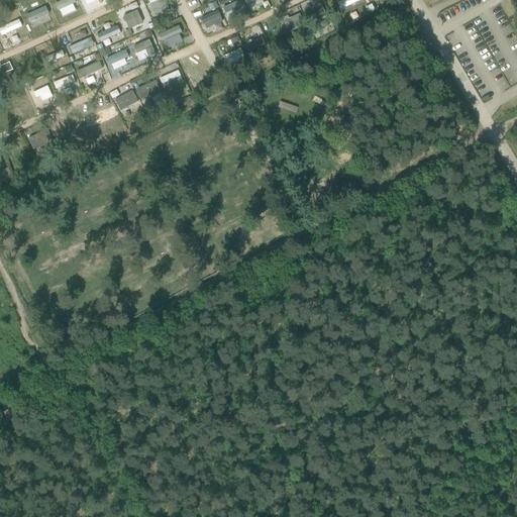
[(83,0),(64,0),(70,11),(86,5),(83,0)]
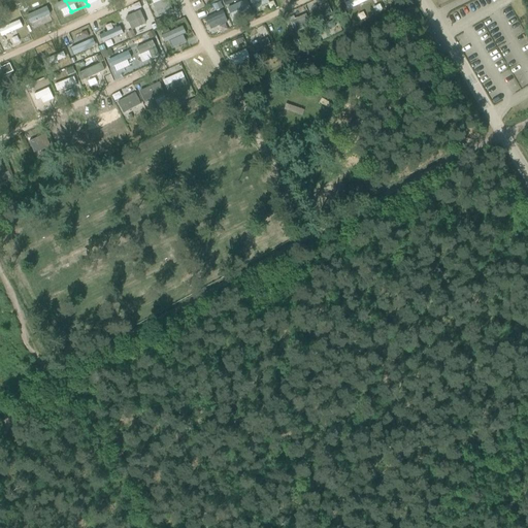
[(161,0),(153,4),(159,18),(175,9),(170,0),(161,0)]
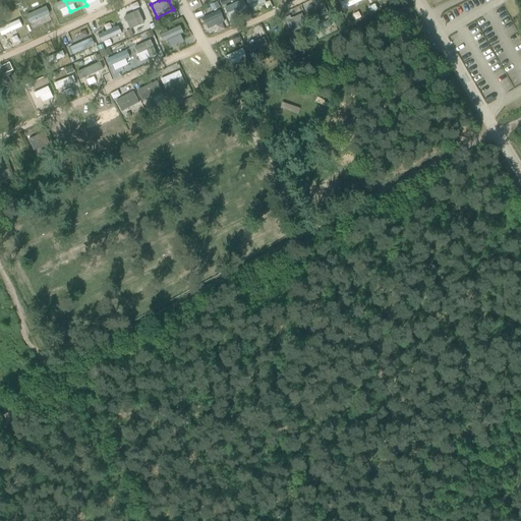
[(243,0),(225,8),(227,14),(233,11),(235,16),(247,11),(243,0)]
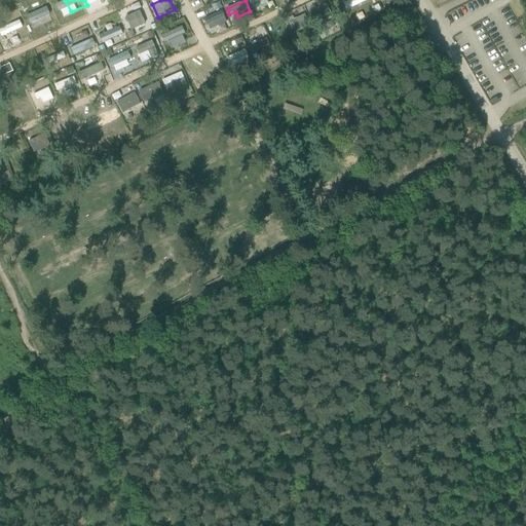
[(249,0),(252,8),(268,4),(266,0),(249,0)]
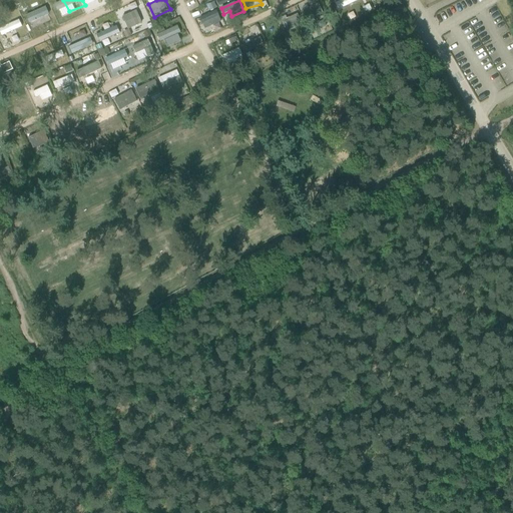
[(318,4),(301,12),(307,23),(323,15),(318,4)]
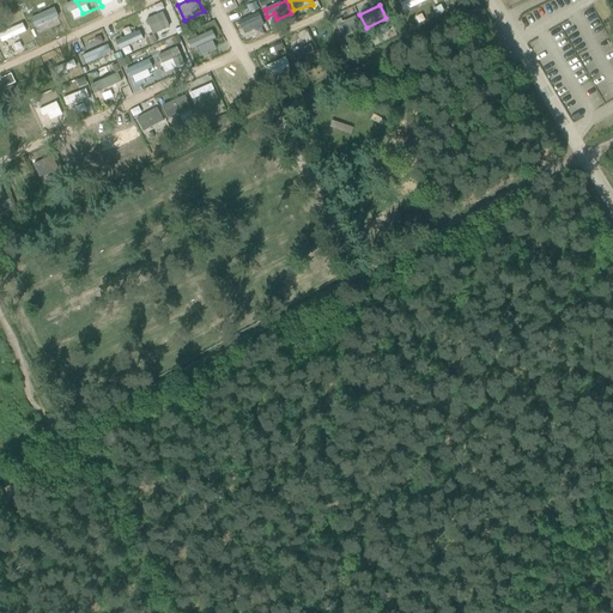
[(243,34),(265,26),(260,12),(238,19),(243,34)]
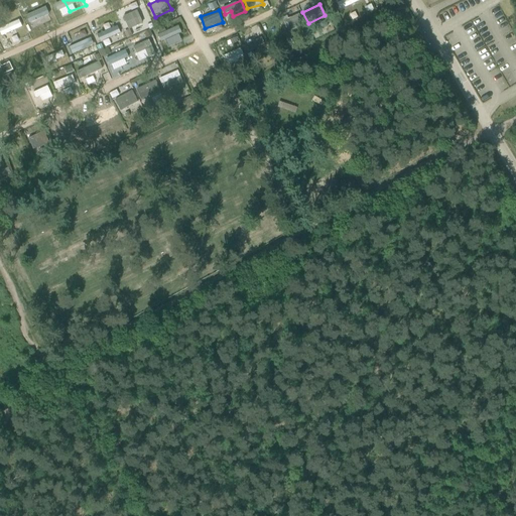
[(136,11),(123,17),(129,29),(142,23),(136,11)]
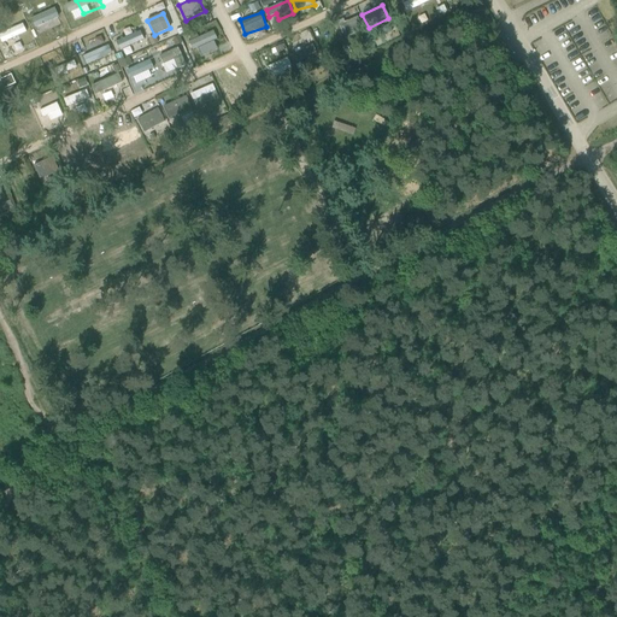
[(357,17),(338,25),(344,40),(364,30),(357,17)]
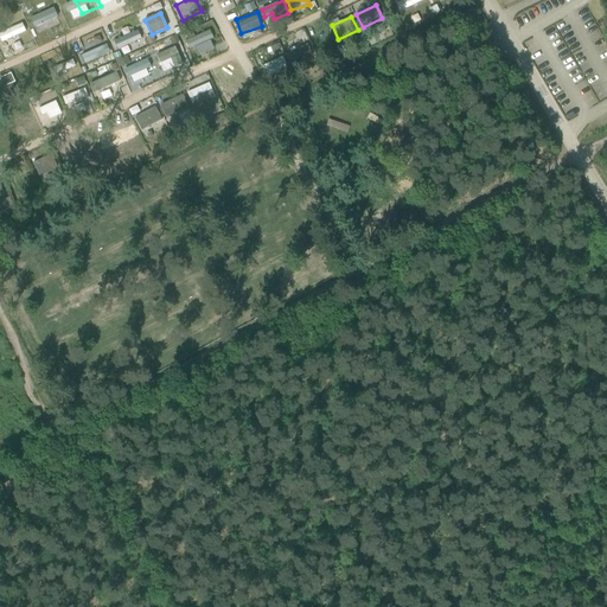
[(302,30),(294,34),(296,38),(287,43),(292,51),(308,42),(302,30)]
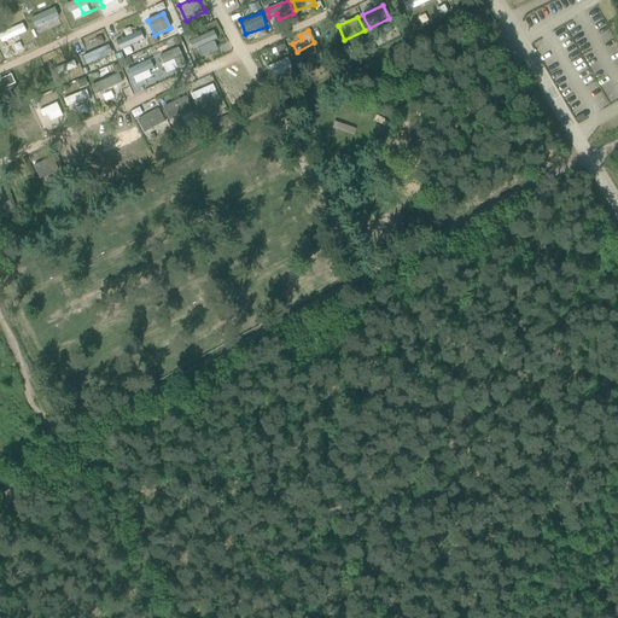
[(270,79),(295,70),(284,42),(260,52),(270,79)]
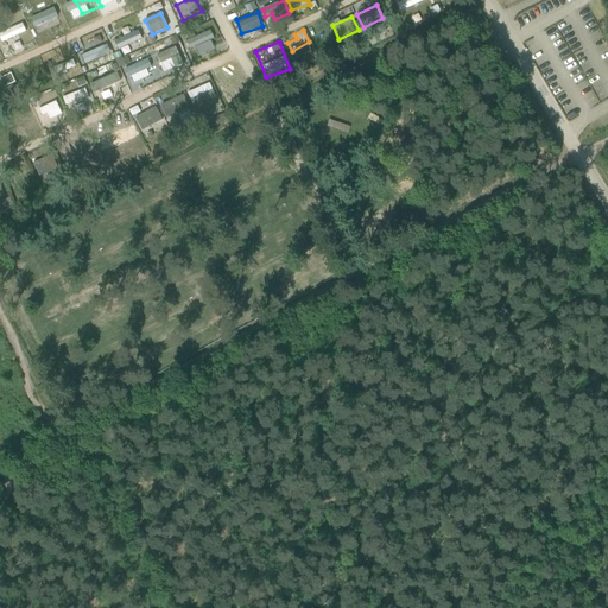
[(73,54),(77,65),(92,59),(87,48),(73,54)]
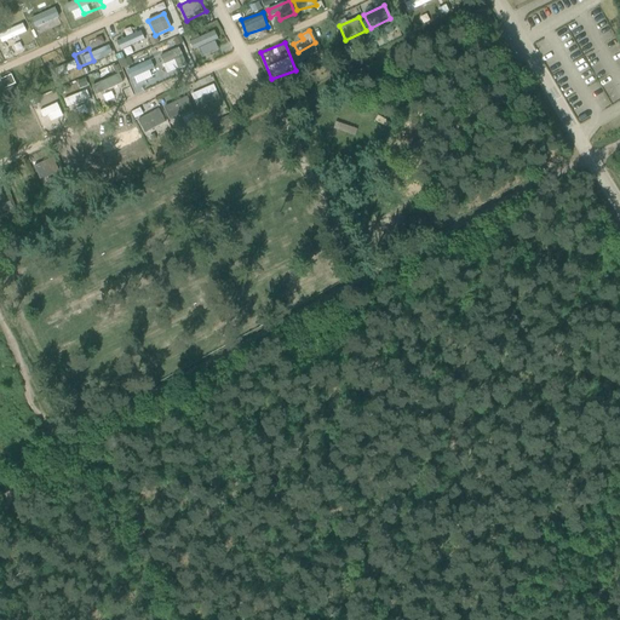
[(179,49),(160,57),(164,64),(174,59),(179,69),(187,65),(179,49)]
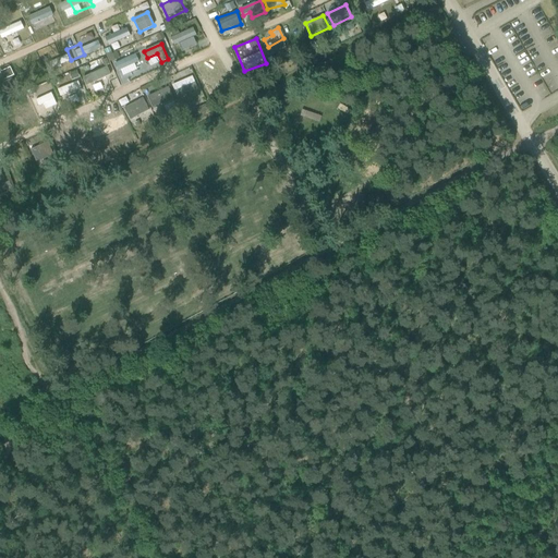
[(83,77),(87,86),(111,74),(107,67),(83,77)]
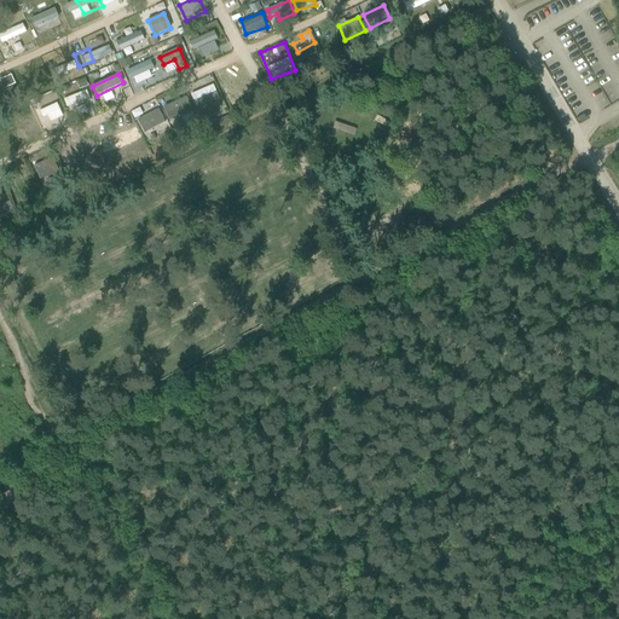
[(224,86),(226,92),(246,87),(244,80),(224,86)]
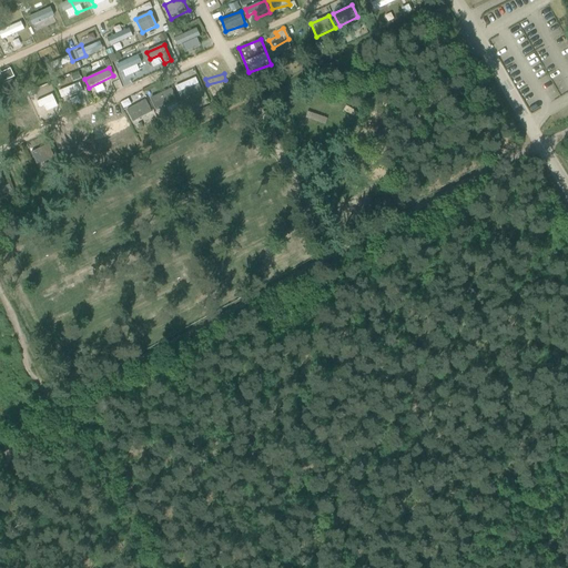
[(0,78),(0,93),(14,88),(11,81),(2,84),(0,78)]
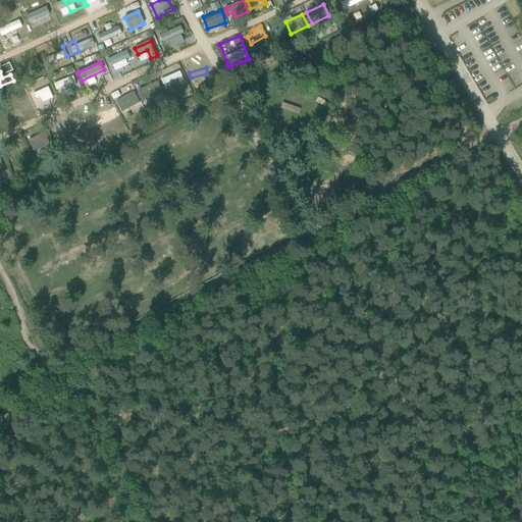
[(169,84),(163,86),(166,92),(185,84),(179,72),(166,77),(169,84)]
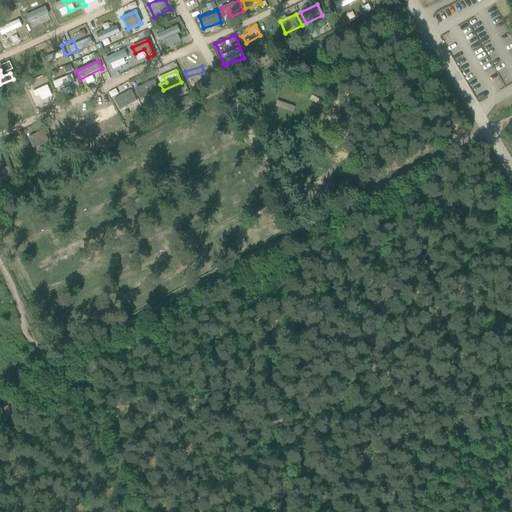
[(60,91),(77,86),(73,74),(57,79),(60,91)]
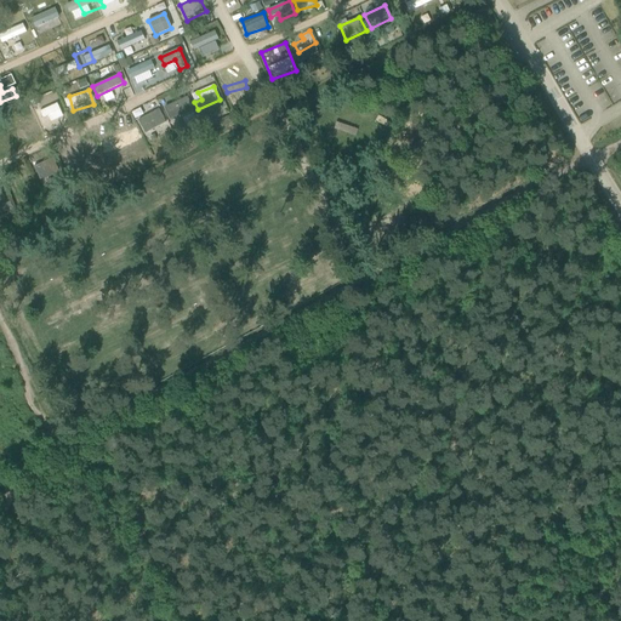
[(187,97),(165,108),(171,123),(193,112),(187,97)]
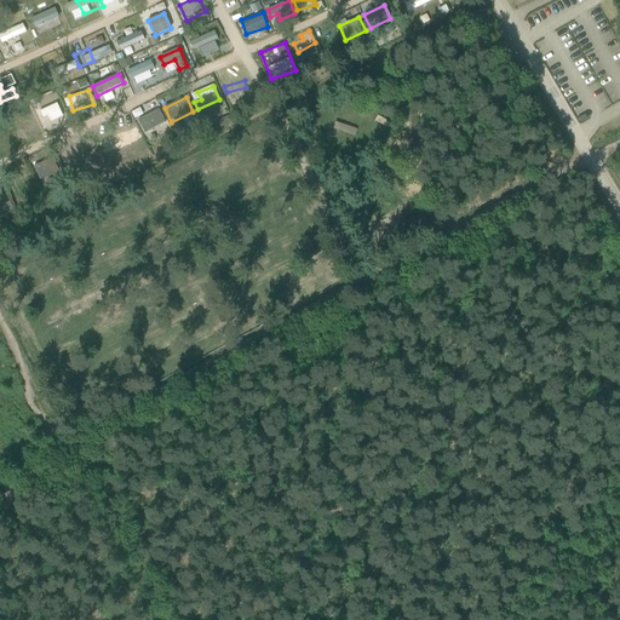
[(45,126),(65,118),(59,103),(39,112),(45,126)]
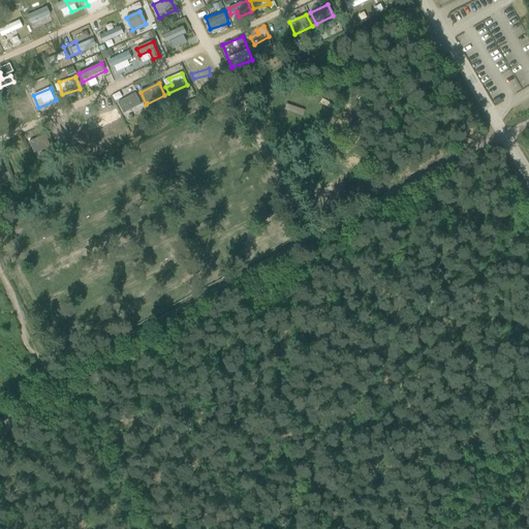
[(137,92),(118,100),(125,119),(146,111),(137,92)]
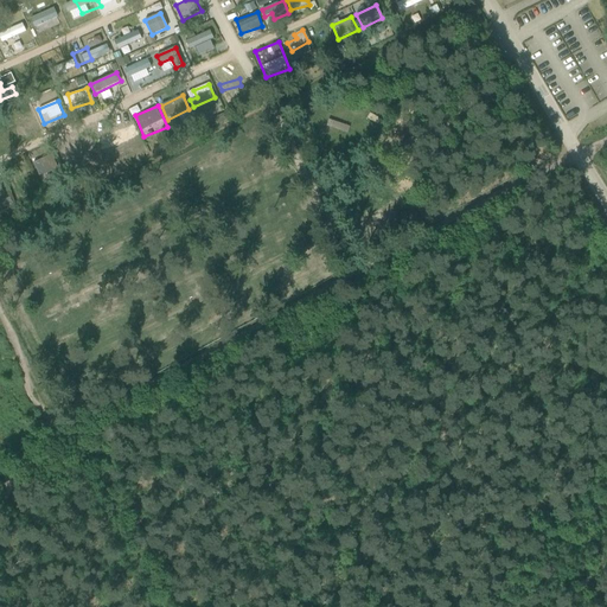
[(19,135),(36,127),(30,114),(12,121),(19,135)]
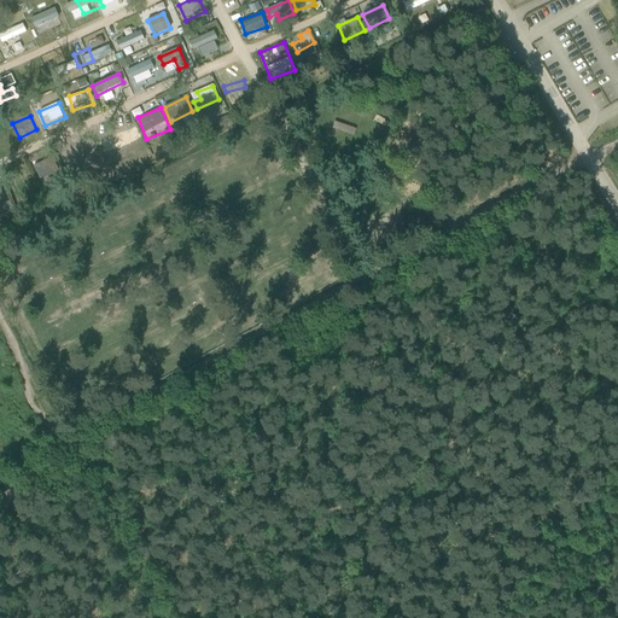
[(10,124),(0,128),(0,152),(5,150),(0,138),(13,133),(10,124)]
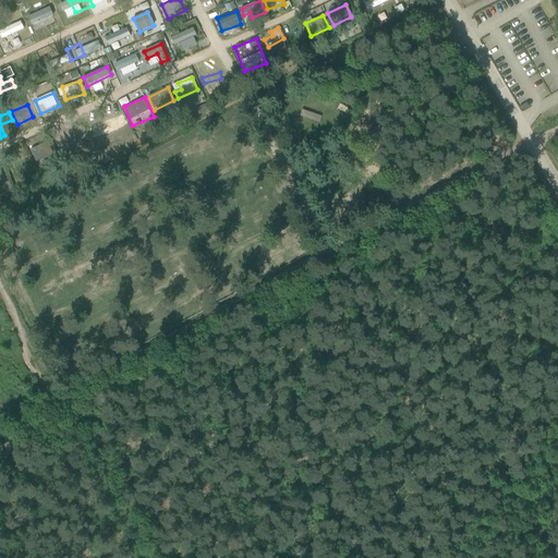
[(55,135),(73,129),(70,122),(51,129),(55,135)]
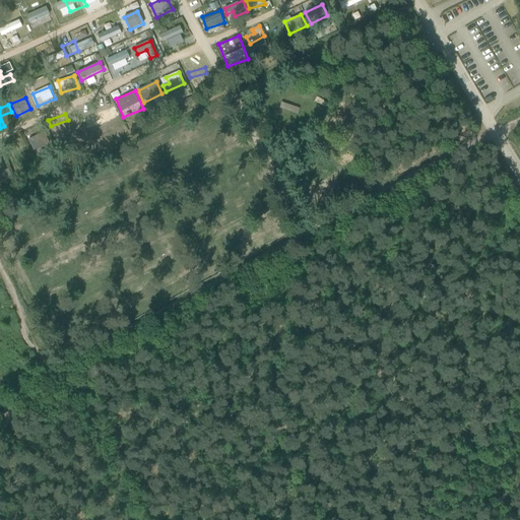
[(44,132),(28,138),(35,153),(51,147),(44,132)]
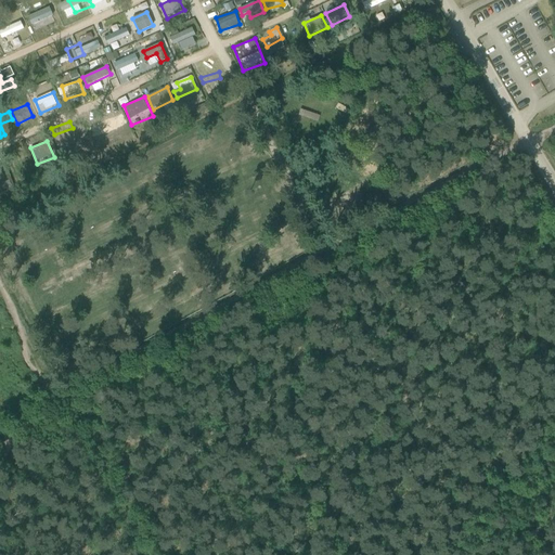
[(140,265),(121,272),(126,282),(143,275),(140,265)]
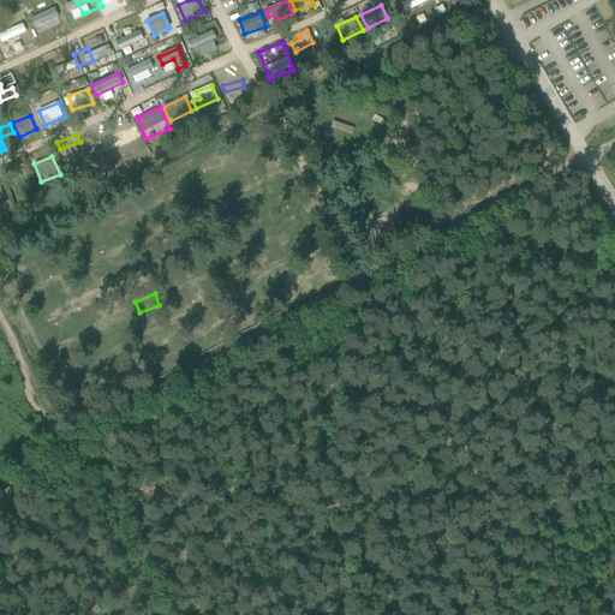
[(160,358),(178,351),(173,338),(155,344),(160,358)]
